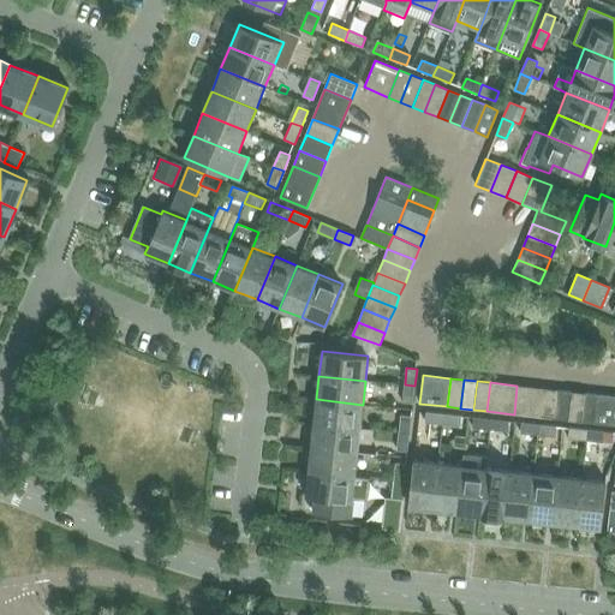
[(415,386),(405,384),(402,402),(413,404),(415,386)]
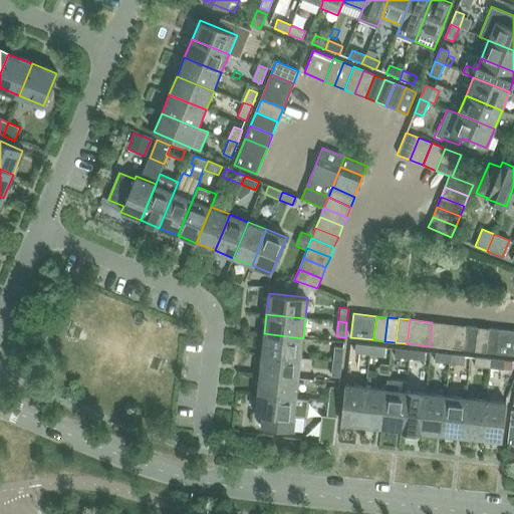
[(430,346),(441,347),(444,323),(432,322),(430,346)]
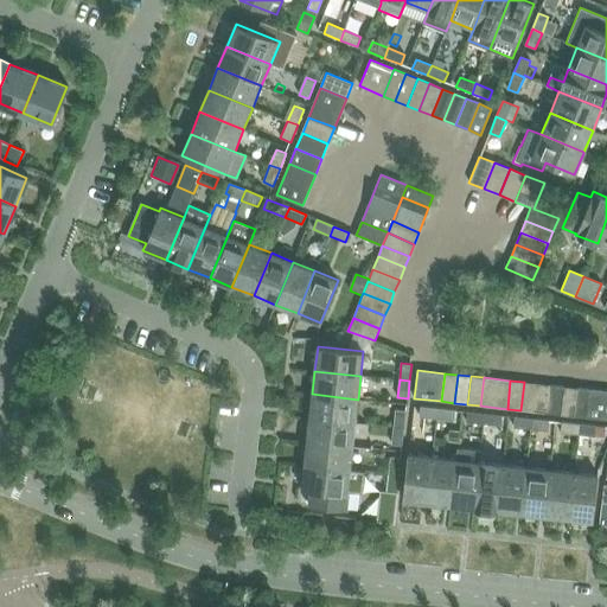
[(521,410),(534,411),(537,383),(524,382),(521,410)]
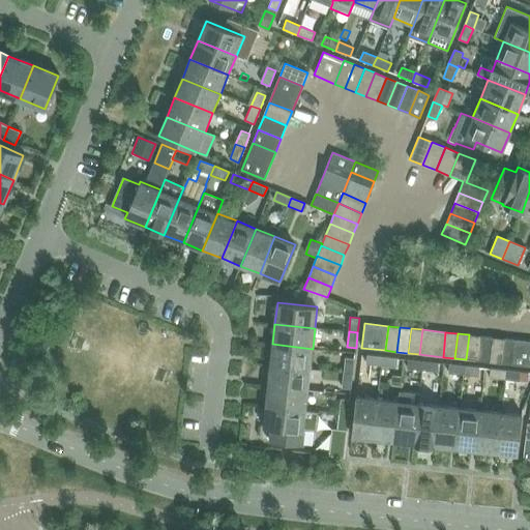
[(466,359),(477,360),(480,336),(469,334),(466,359)]
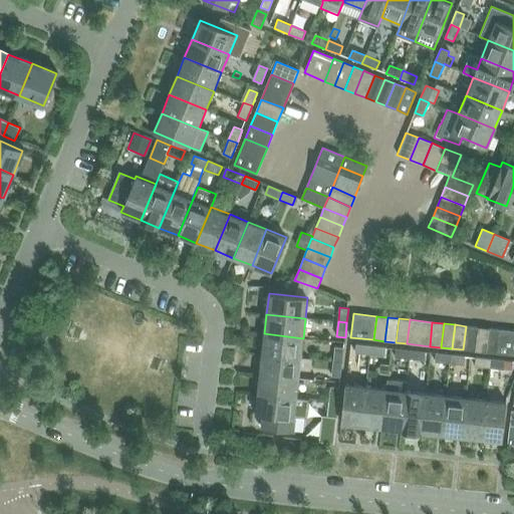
[(463,349),(474,350),(477,327),(466,326),(463,349)]
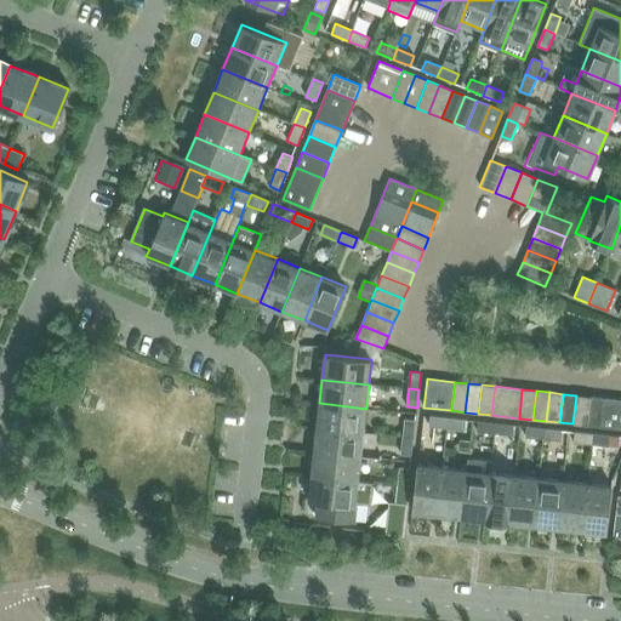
[(573,423),(587,426),(590,397),(576,396),(573,423)]
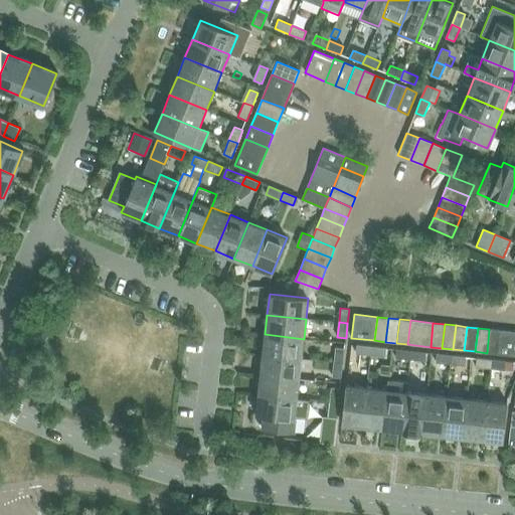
[(487,353),(498,354),(500,330),(489,329),(487,353)]
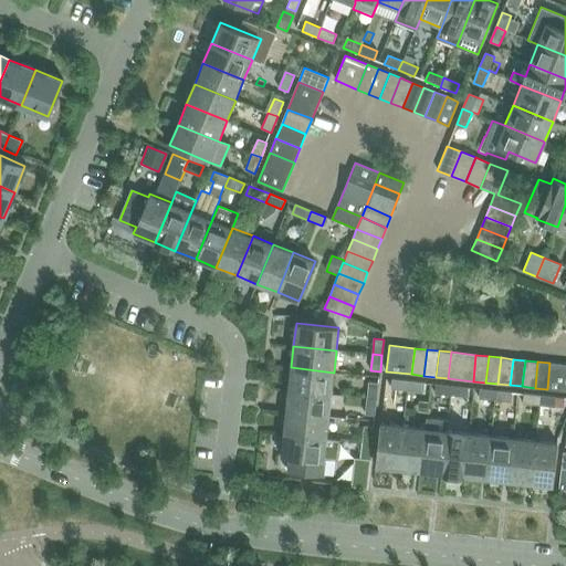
[(565,364),(549,363),(547,389),(565,390),(565,364)]
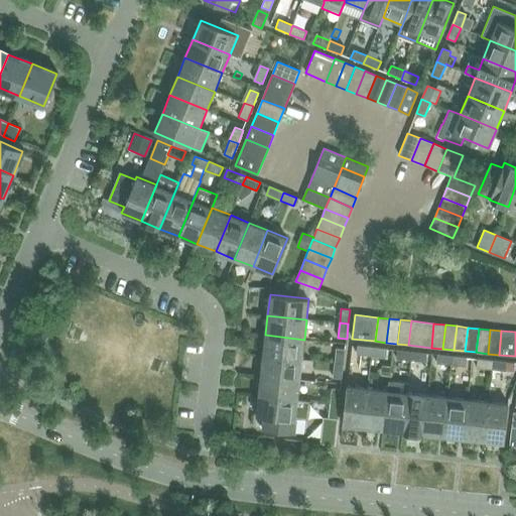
[(265,335),(263,355),(301,360),(304,340),(265,335)]
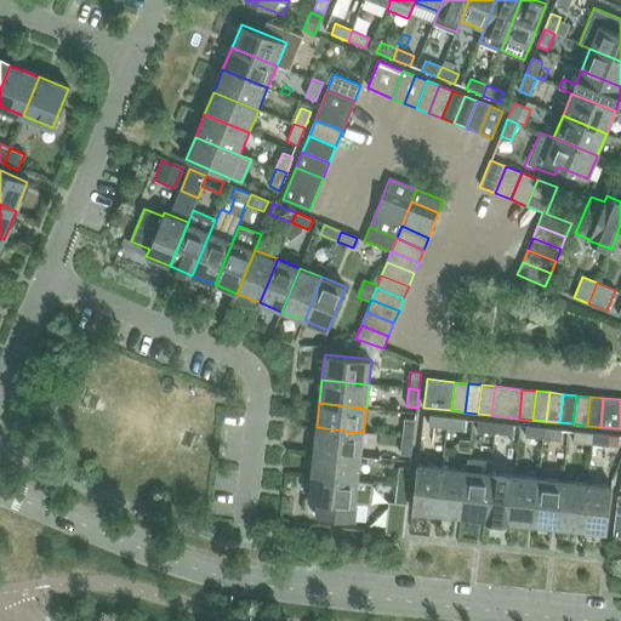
[(429,427),(445,428),(446,417),(431,416),(429,427)]
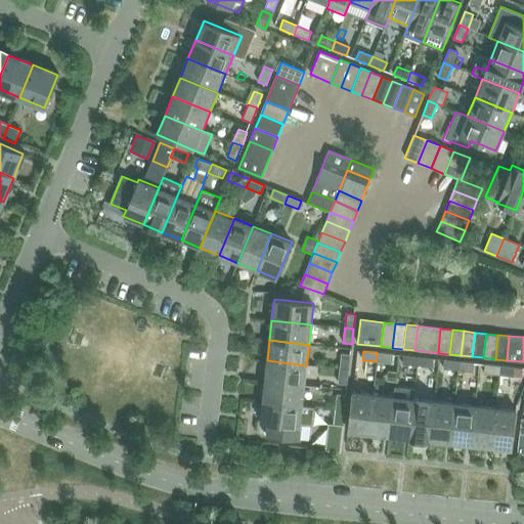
[(377,352),(376,361),(392,363),(393,354),(377,352)]
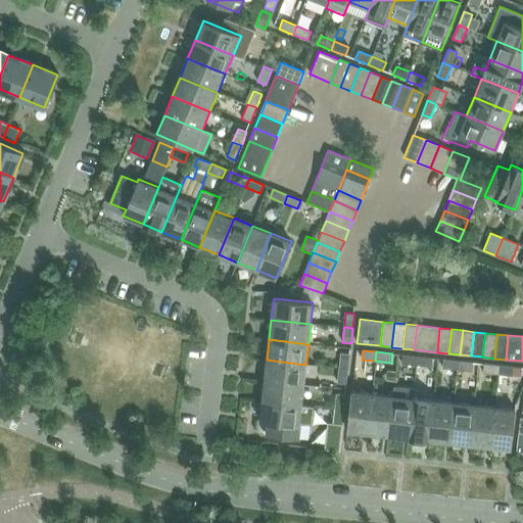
[(341,352),(339,367),(348,368),(350,353),(341,352)]
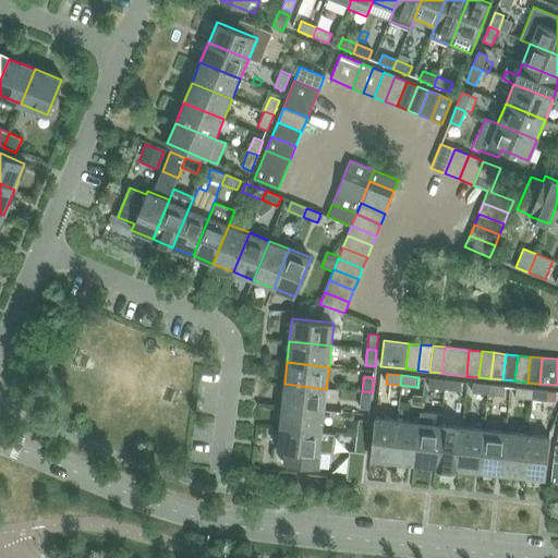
[(429,388),(444,390),(445,380),(431,378),(429,388)]
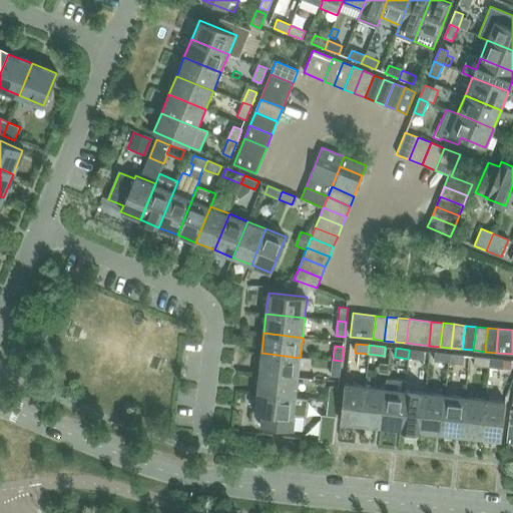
[(409,350),(408,359),(424,360),(425,351),(409,350)]
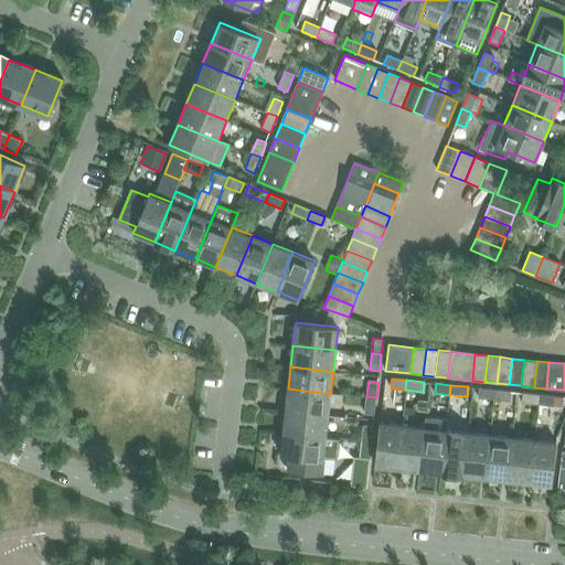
[(288,388),(286,411),(328,415),(330,394),(288,388)]
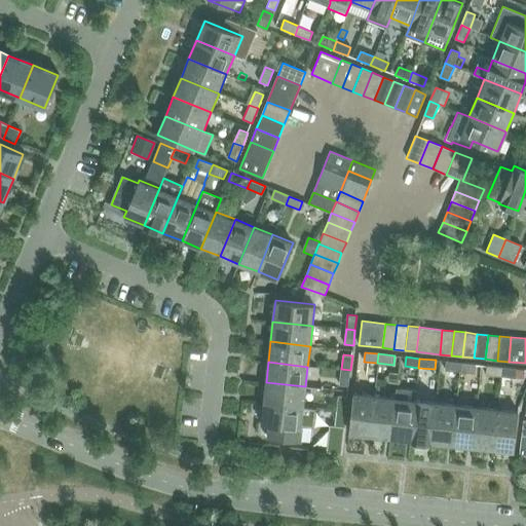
[(445,370),(459,372),(460,363),(446,362),(445,370)]
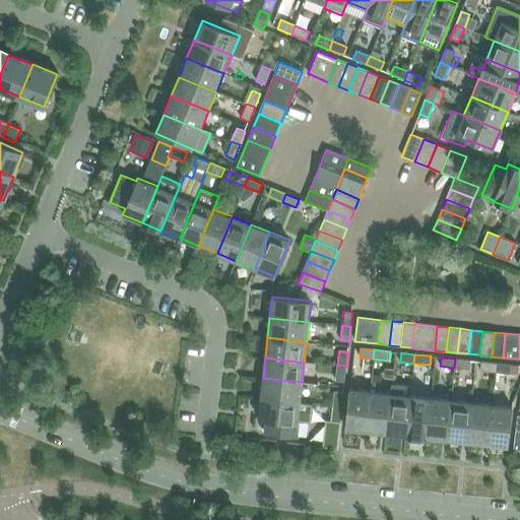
[(455,359),(454,368),(470,369),(470,361),(455,359)]
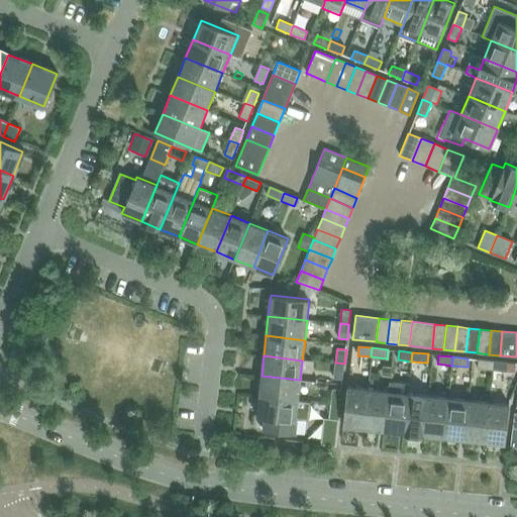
[(478,369),(492,370),(494,362),(479,359),(478,369)]
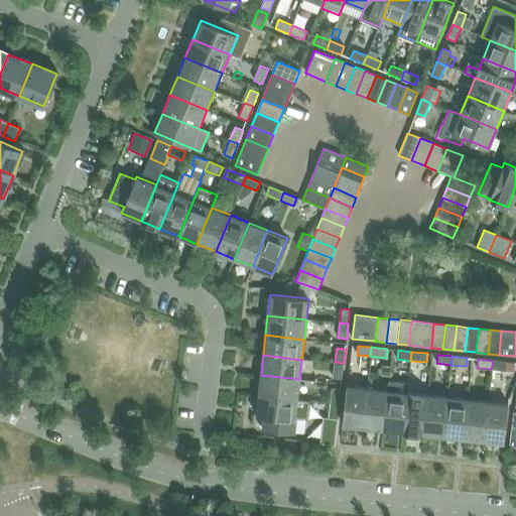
[(493,361),(491,369),(506,371),(507,366),(507,362),(493,361)]
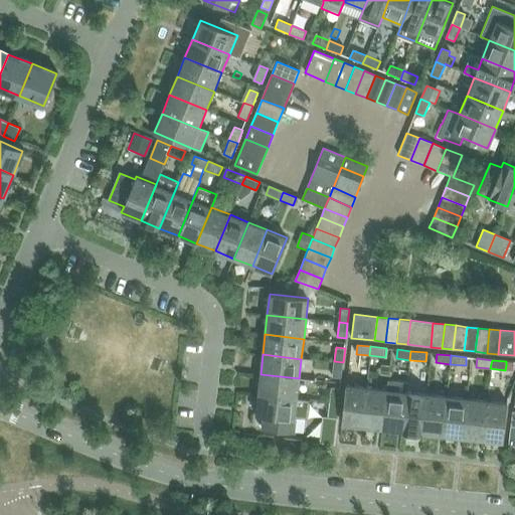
[(343,362),(334,361),(332,377),(341,378),(343,362)]
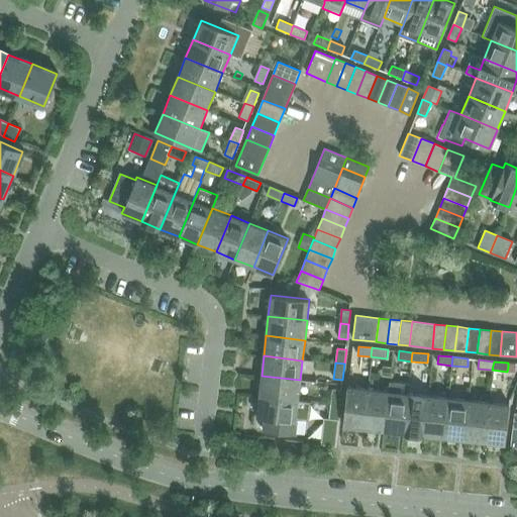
[(389,377),(390,368),(382,367),(381,376),(389,377)]
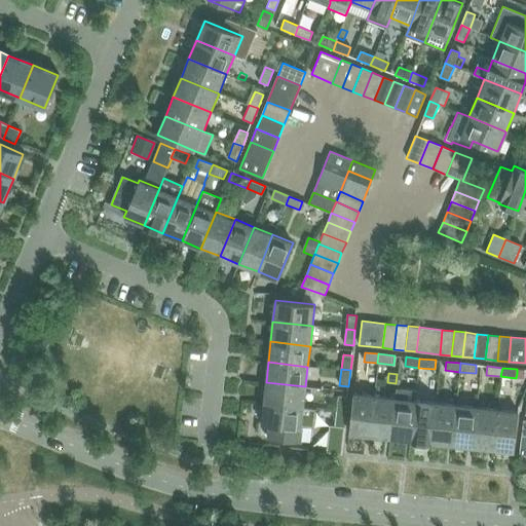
[(266,382),(264,403),(303,407),(305,386),(266,382)]
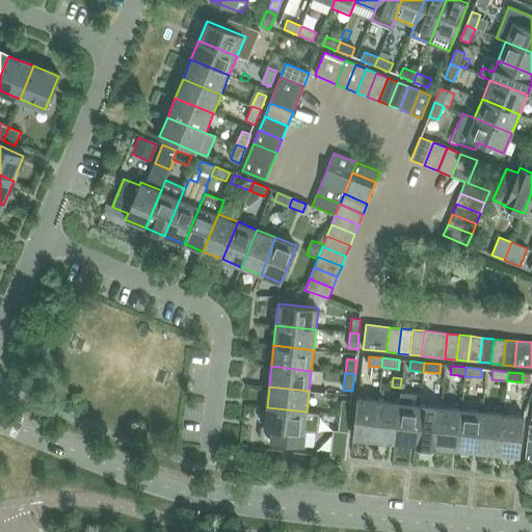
[(353,439),(374,441),(379,399),(357,397),(353,439)]
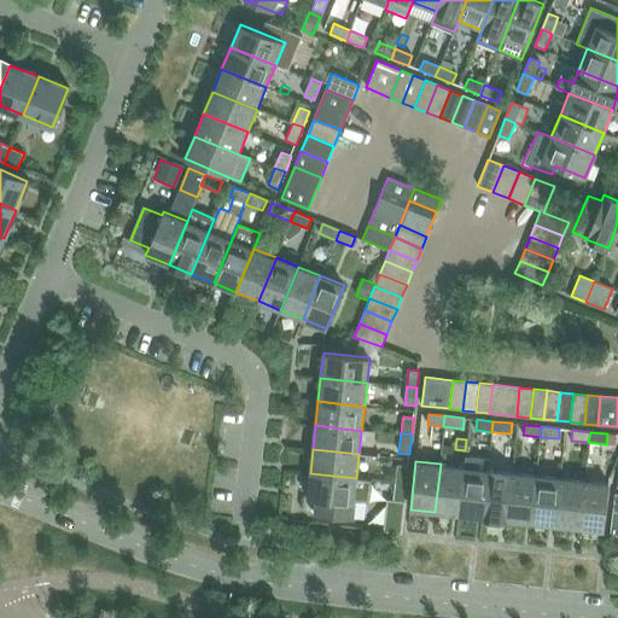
[(435,512),(459,514),(465,467),(441,464),(435,512)]
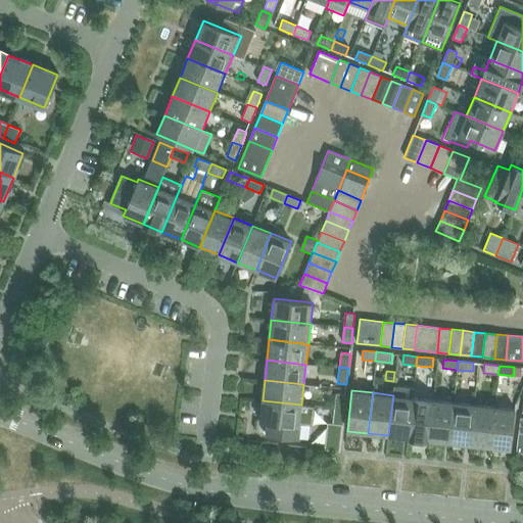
[(336,393),(335,408),(344,409),(345,394),(336,393)]
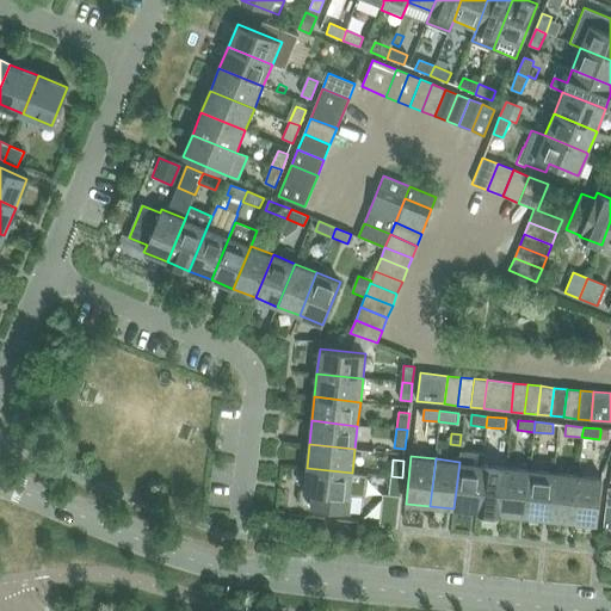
[(454,508),(477,511),(482,464),(460,462),(454,508)]
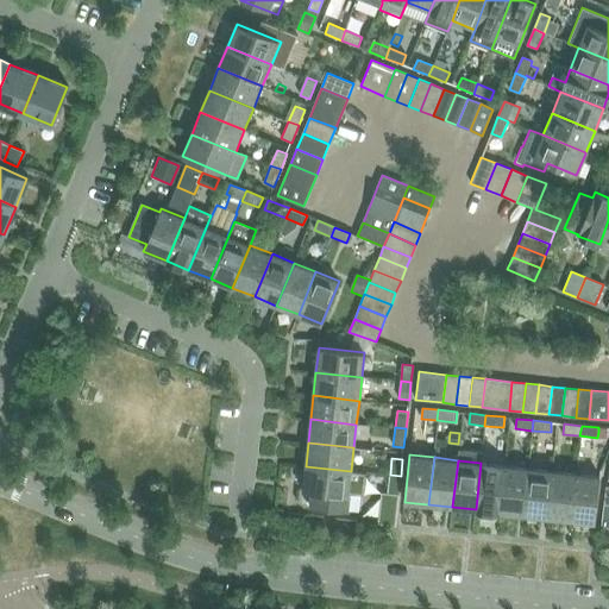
[(476,509),(500,512),(504,465),(481,463),(476,509)]
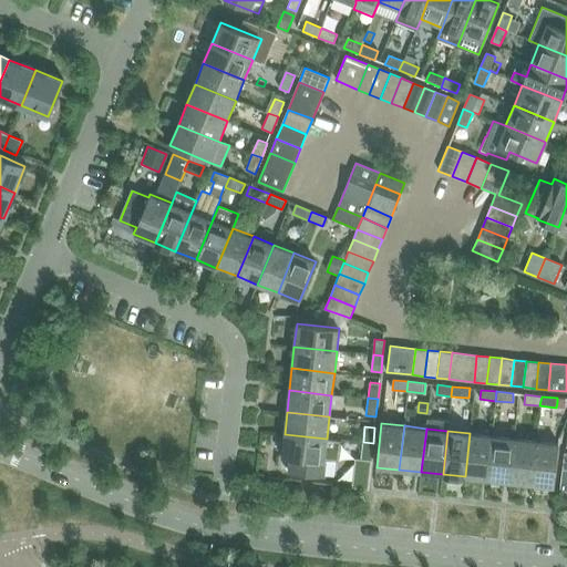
[(465,476),(487,480),(492,435),(470,433),(465,476)]
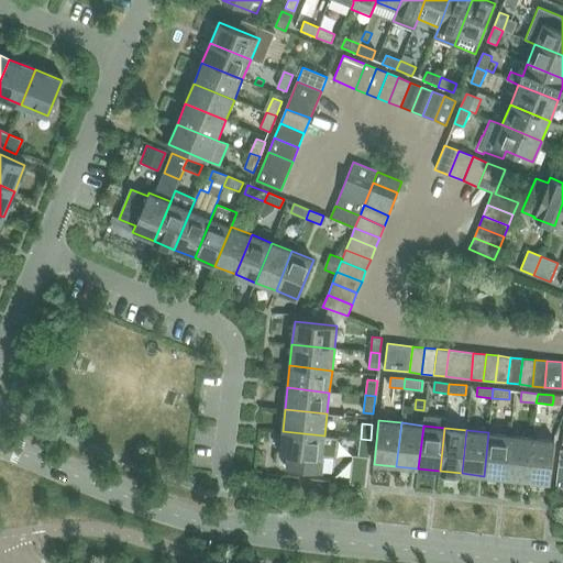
[(324,435),(283,431),(279,453),(286,454),(285,471),(322,475),(323,459),(322,459),(322,455),(335,456),(338,437),(324,435)]
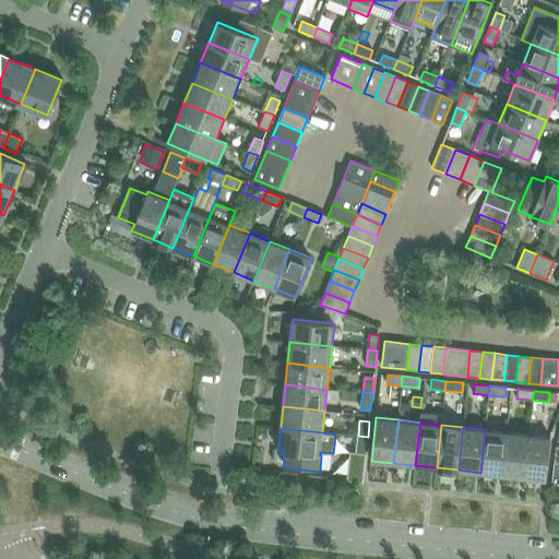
[(480,473),(501,475),(507,431),(485,429),(480,473)]
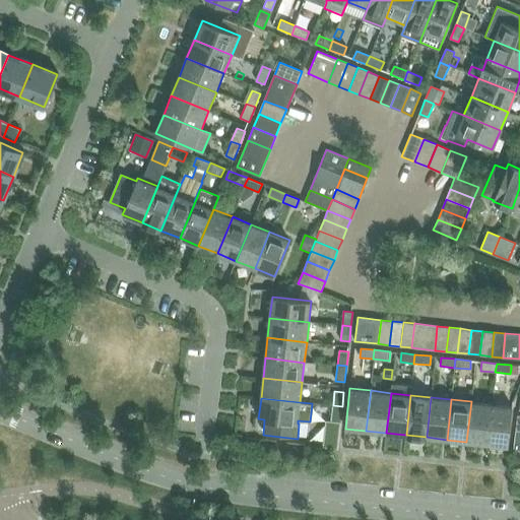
[(466,442),(486,444),(492,403),(471,401),(466,442)]
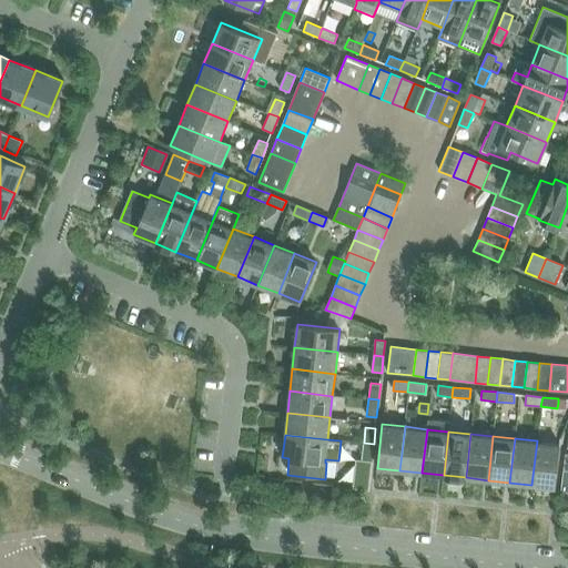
[(537,440),(531,485),(555,487),(559,444),(537,440)]
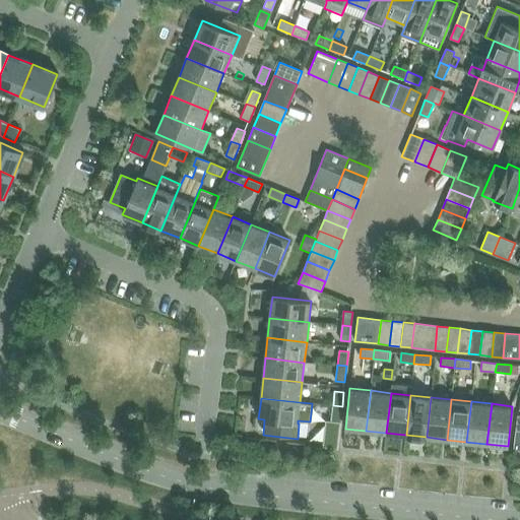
[(342,406),(333,405),(331,420),(340,421),(342,406)]
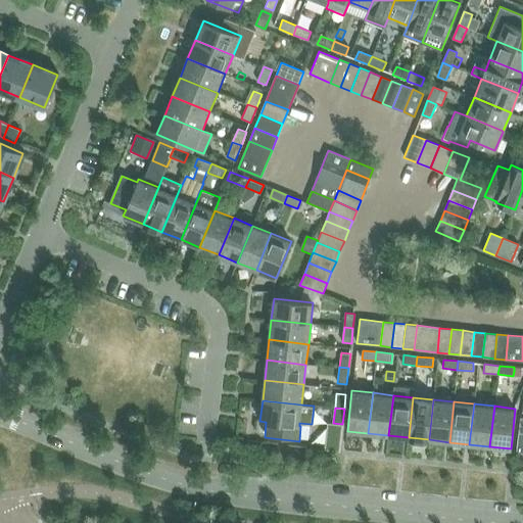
All buildings are outlined.
